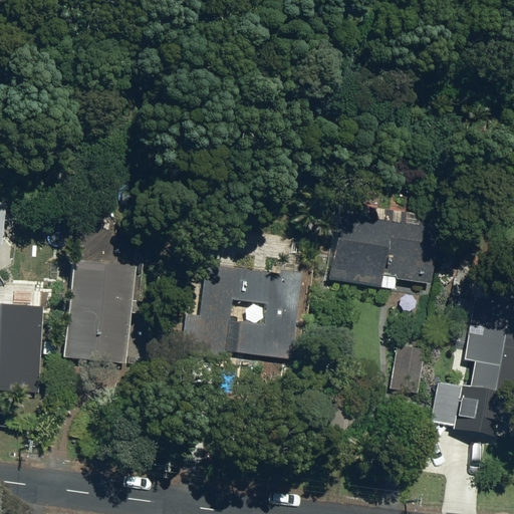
[(379,287),(395,289),(397,279),(429,285),(440,219),(338,202),(325,282),(379,291),(379,287)]
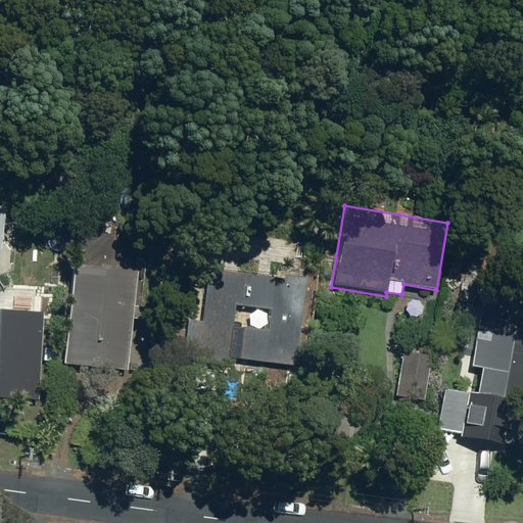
[(143,304),(134,303),(138,273),(74,266),(63,363),(127,370),(132,318),(141,319),(143,304)]
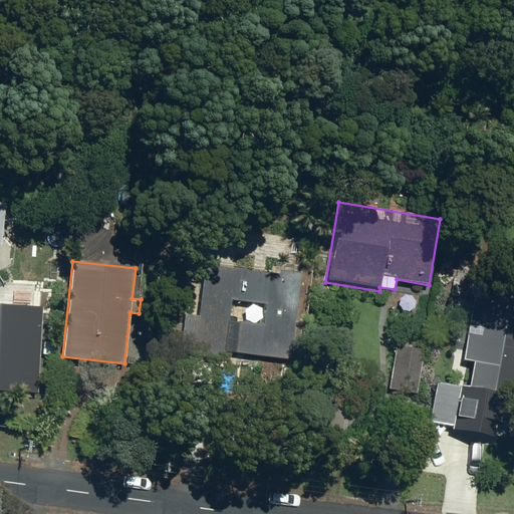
[(258,367),(288,371),(300,285),(208,272),(195,359),(224,363),(232,300),(266,305),(264,324),(239,321),(235,353),(260,356),(258,367)]
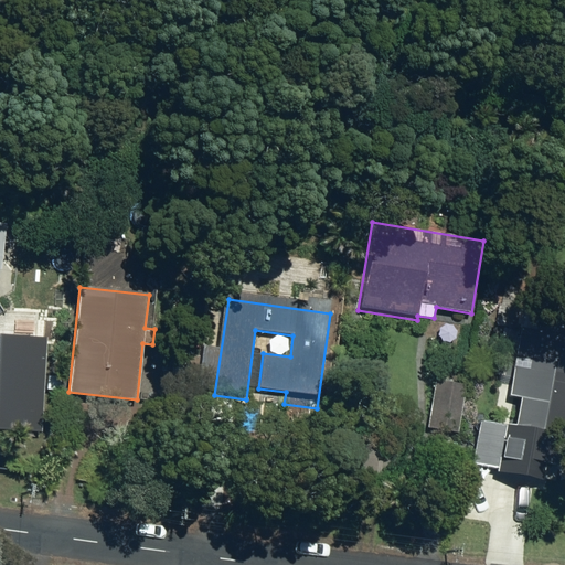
[(564,388),(564,334),(521,326),(499,425),(484,422),(472,469),(522,479),(526,458),(563,467),(564,456),(564,438),(555,436),(564,390),(564,388)]
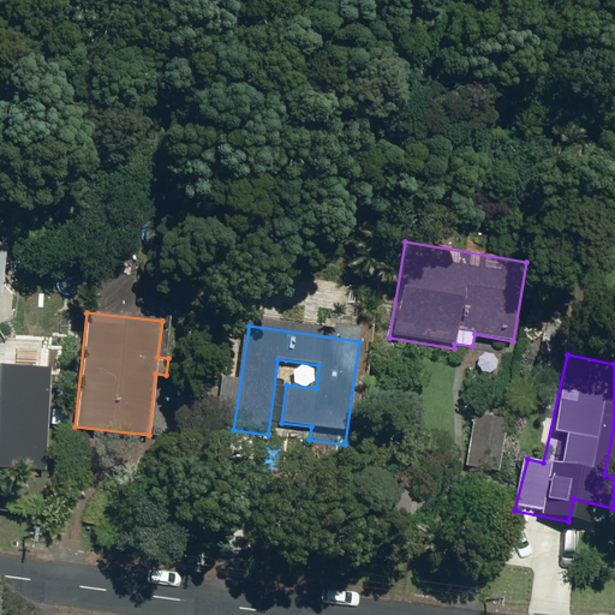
[(0,466),(45,469),(49,366),(0,364),(0,466)]
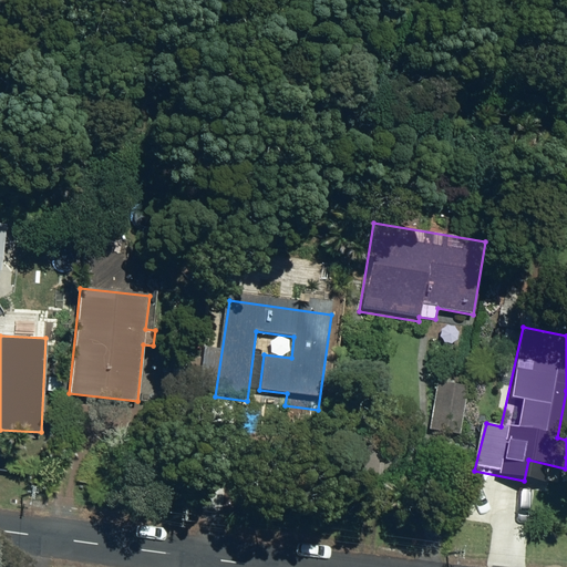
[(362,487),(395,491),(399,450),(366,446),(362,487)]
